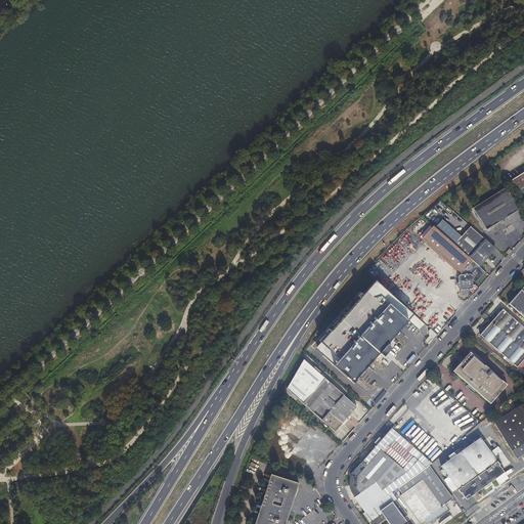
[(443,54),(439,59),(444,62),(448,58),(443,54)]
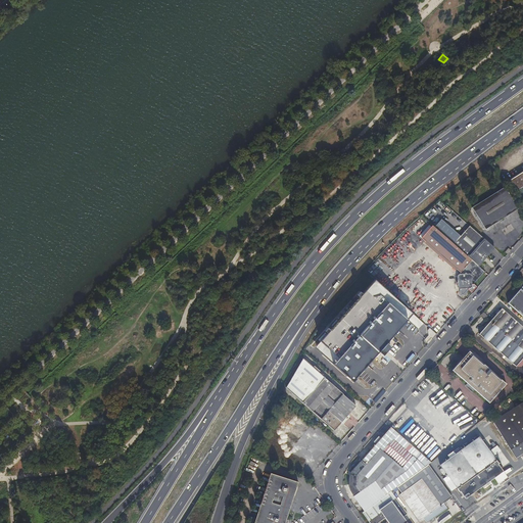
[(522,172),(510,181),(517,191),(522,187),(522,172)]
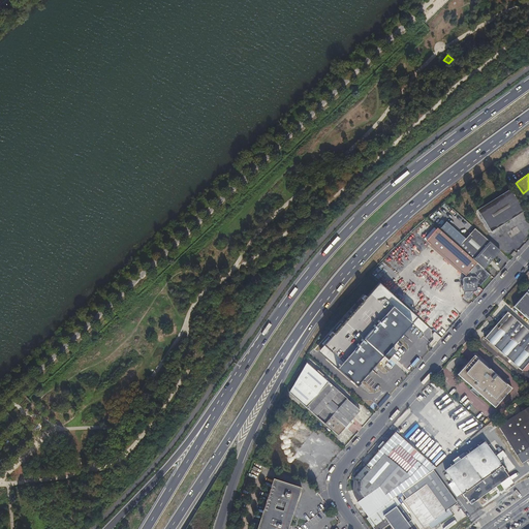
[(526,213),(511,190),(478,212),(493,235),(526,213)]
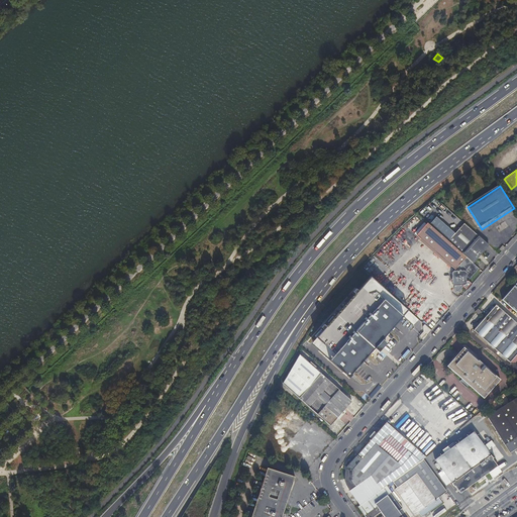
[(482,253),(489,245),(463,223),(455,233),(436,216),(428,224),(473,264),(476,261),(479,263),(480,263),(481,263),(483,262),(479,257),(482,253)]
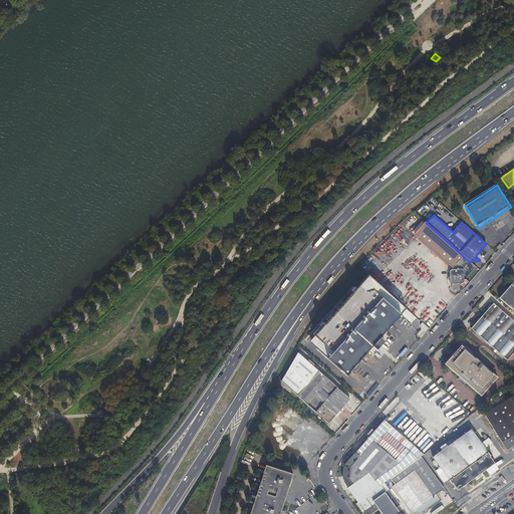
[(470,262),(426,223),(425,222),(413,236),(446,266),(448,264),(452,268),(449,272),(449,281),(450,283),(451,284),(451,286),(451,288),(452,289),(453,290),(454,290),(455,291),(456,290),(457,290),(458,288),(461,286),(464,289),(469,283),(466,280),(476,268),(470,262)]
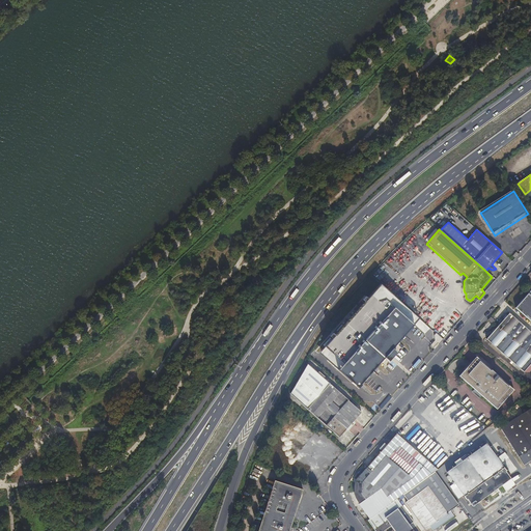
[(380,285),(326,347),(331,353),(328,356),(328,360),(358,386),(385,355),(389,359),(395,352),(392,348),(418,318),(380,285)]
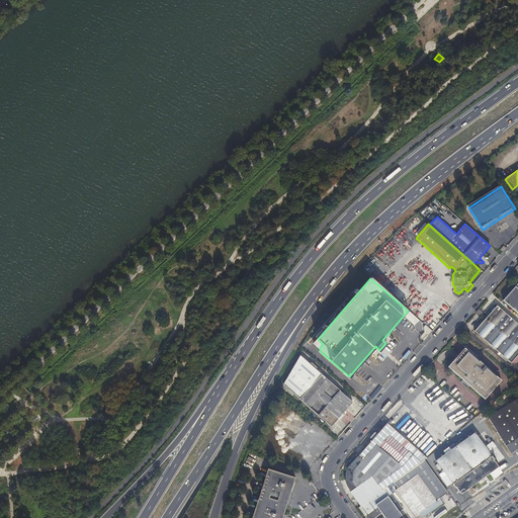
[(517,282),(503,300),(517,314),(517,282)]
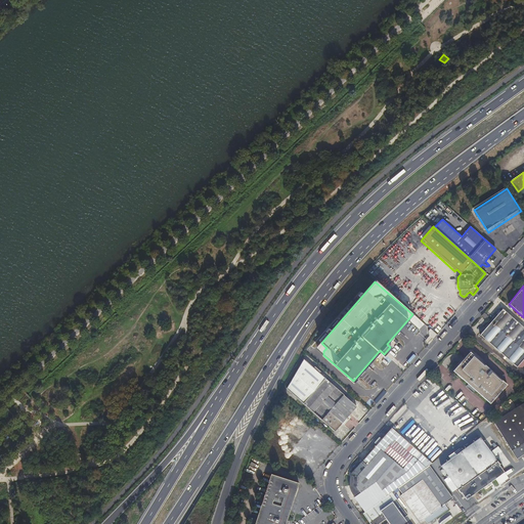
[(481,335),(511,361),(517,367),(518,367),(523,359),(523,328),(503,309),(481,335)]
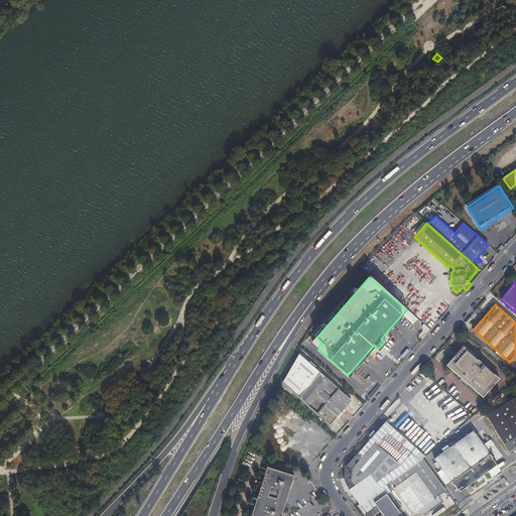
[(500,379),(464,347),(446,366),(483,398),(500,379)]
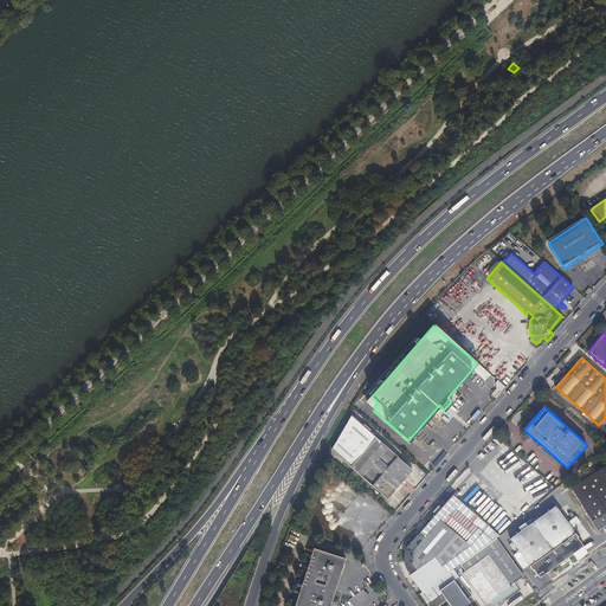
[(352,417),(331,450),(352,468),(387,500),(413,470),(398,457),(352,417)]
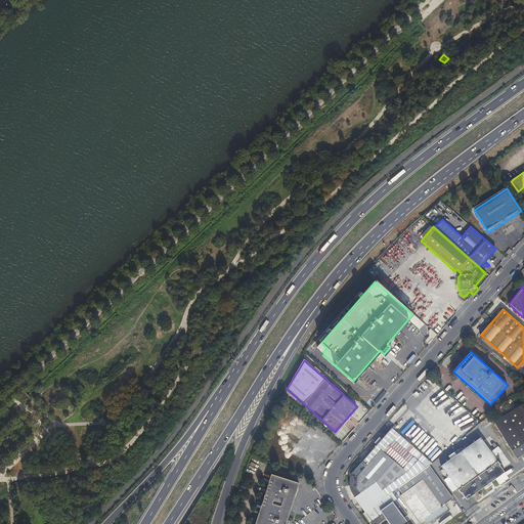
[(523,402),(493,423),(517,460),(523,454),(523,402)]
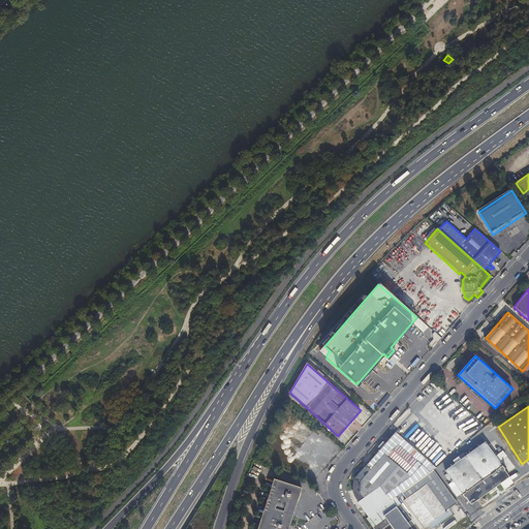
[(433,469),(436,467),(409,443),(396,432),(354,479),(353,480),(352,483),(351,484),(351,486),(351,488),(351,490),(352,492),(353,494),(355,497),(359,503),(361,501),(364,504),(369,500),(372,505),(385,495),(390,501),(396,497),(402,492),(433,469)]
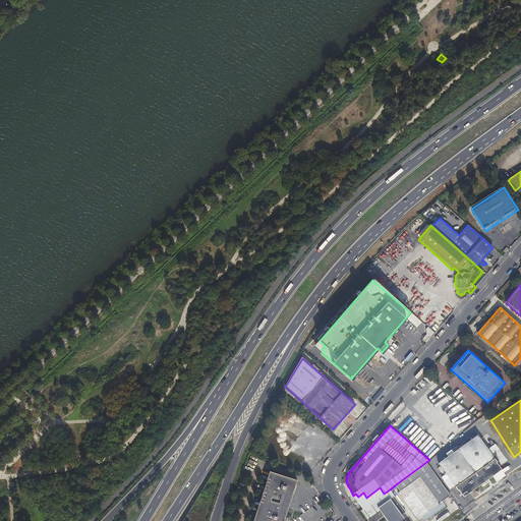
[(480,483),(484,480),(501,469),(496,462),(498,460),(497,459),(496,460),(493,456),(488,450),(477,435),(438,463),(449,477),(455,485),(458,489),(458,488),(463,496),(480,483)]
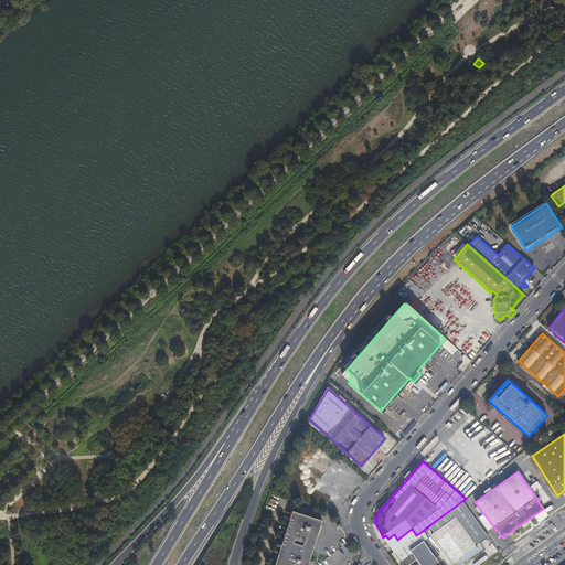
[(530,488),(534,494),(539,491),(534,484),(530,488)]
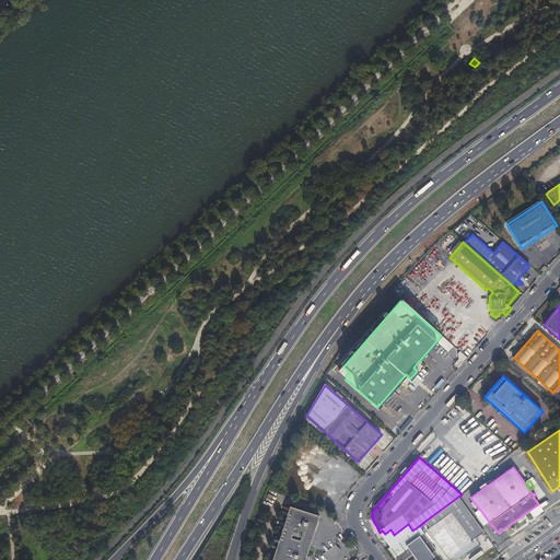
[(475,538),(485,532),(458,497),(426,521),(430,527),(428,529),(448,558),(454,555),(456,557),(457,559),(479,544),(475,538)]
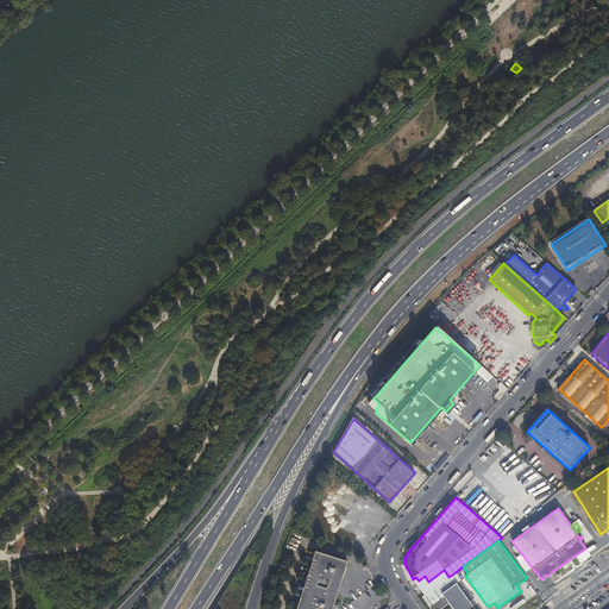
[(318,552),(297,608),(332,608),(347,563),(318,552)]
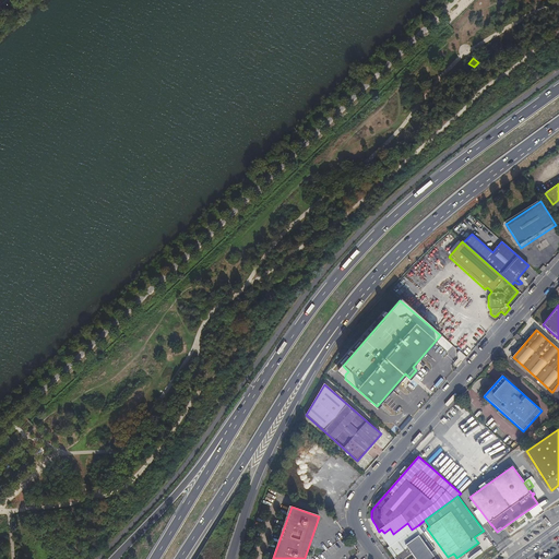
[(483,524),(488,521),(482,512),(476,515),(483,524)]
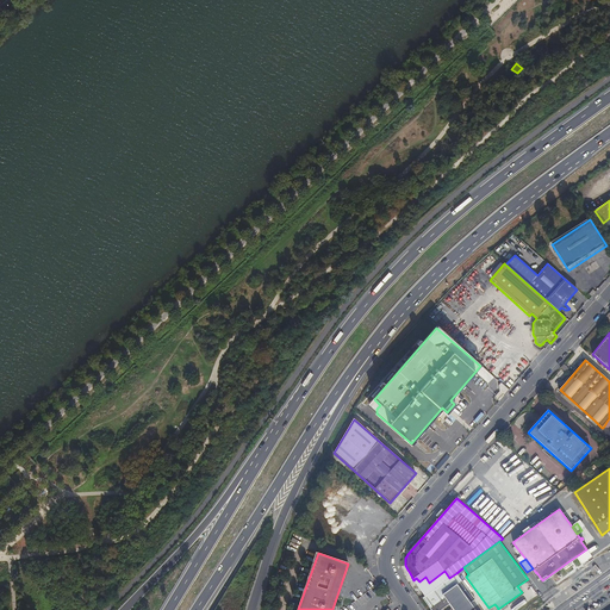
[(449,578),(422,598),(430,609),(441,609),(449,604),(453,609),(475,609),(471,603),(475,599),(456,573),(449,578)]
